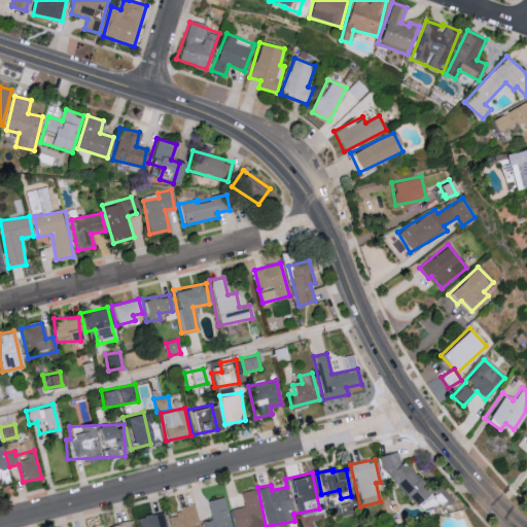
[(264,526),(253,489),(240,492),(243,505),(231,510),(235,526),(264,526)]
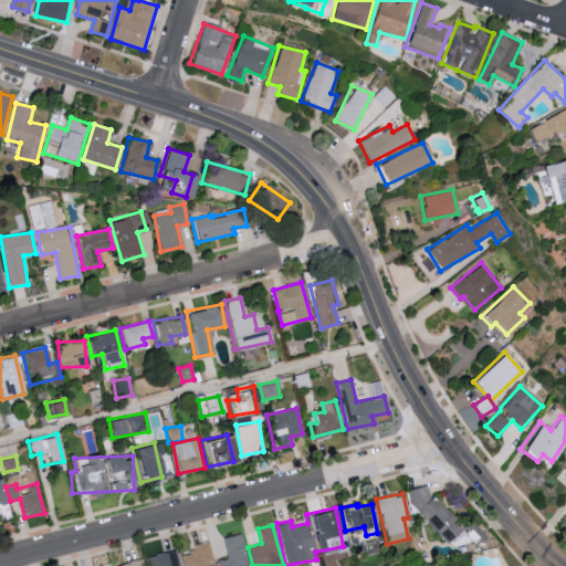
[(219,559),(219,565),(247,565),(243,534),(223,536),(227,558),(219,559)]
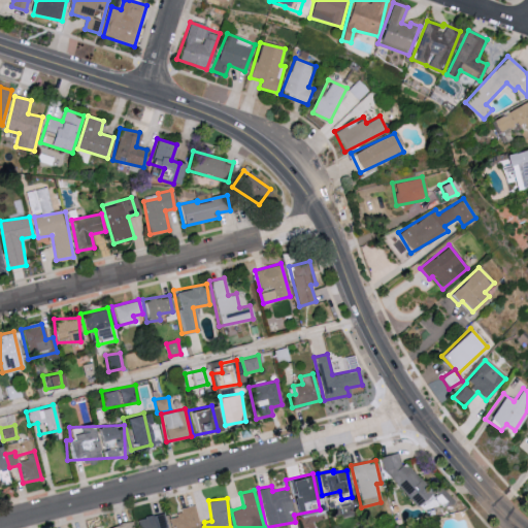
[(198,527),(194,505),(176,508),(177,516),(168,517),(170,527),(198,527)]
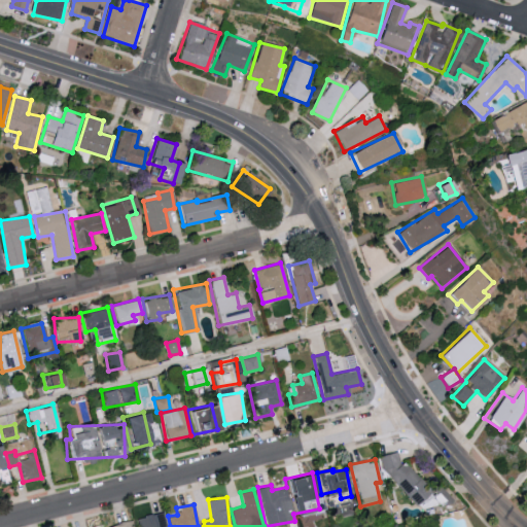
[(166,526),(163,512),(133,518),(134,520),(105,526),(166,526)]
